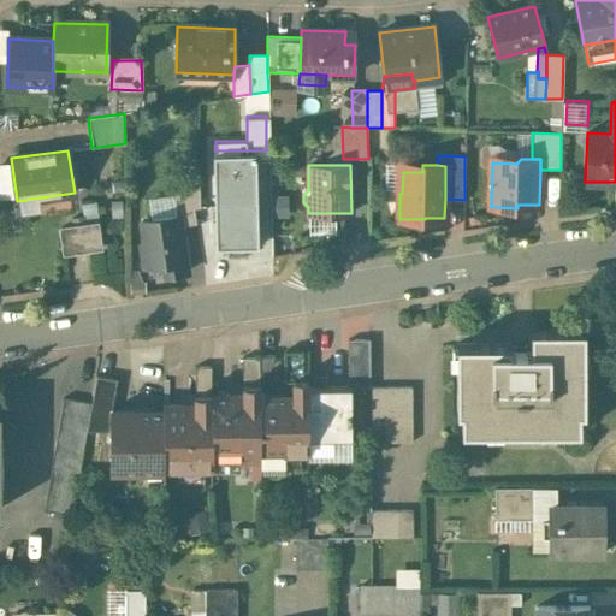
[(199,181),(176,181),(176,215),(178,215),(179,226),(196,224),(194,208),(200,207),(199,181)]
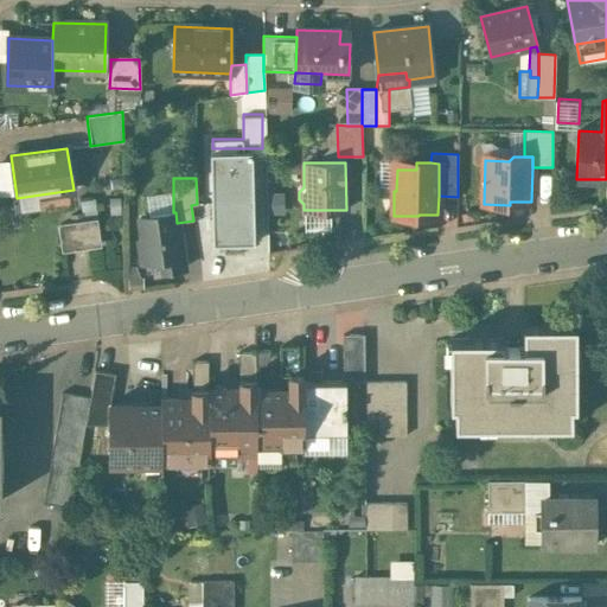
[(247,213),(243,192),(225,192),(227,199),(203,203),(205,219),(247,213)]
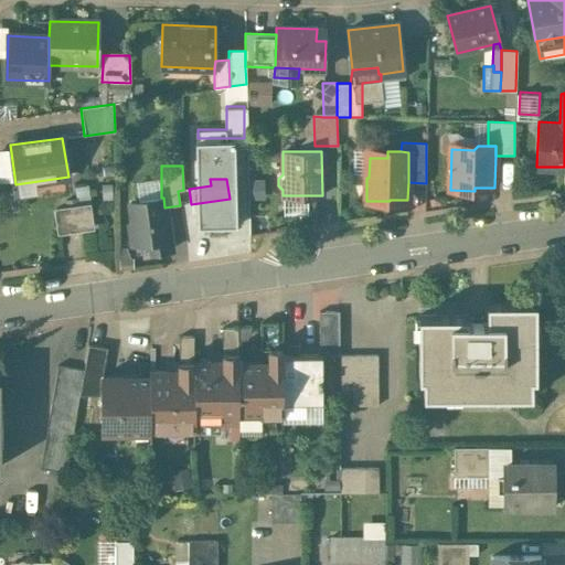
[(249,210),(248,179),(226,179),(230,199),(231,199),(232,212),(249,210)]
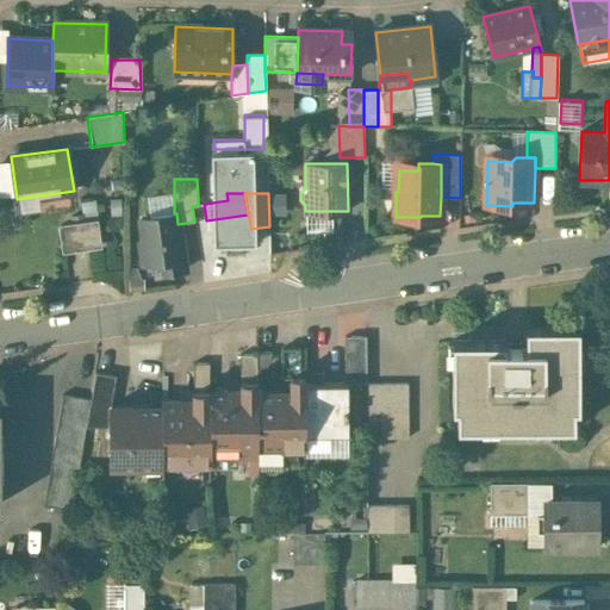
[(174,213),(141,218),(144,241),(141,241),(144,263),(162,260),(165,272),(184,269),(178,224),(176,213),(174,213)]
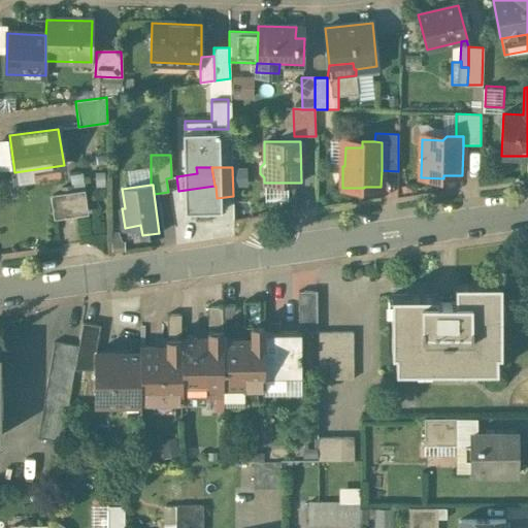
[(215,186),(178,191),(185,236),(222,231),(217,198),(216,186),(215,186)]
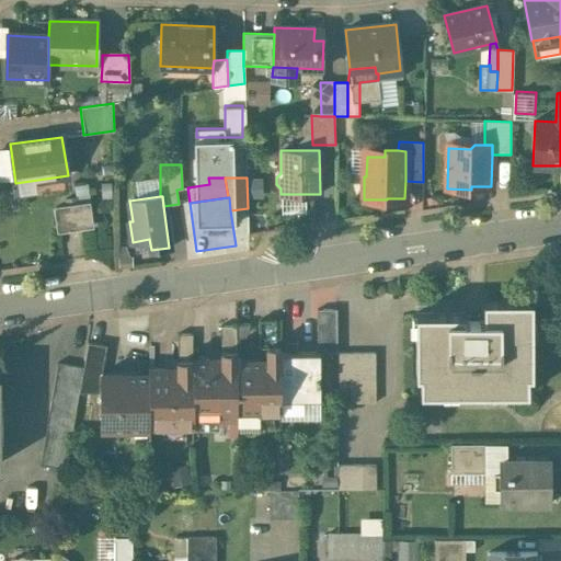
[(89,203),(55,208),(58,231),(92,226),(89,203)]
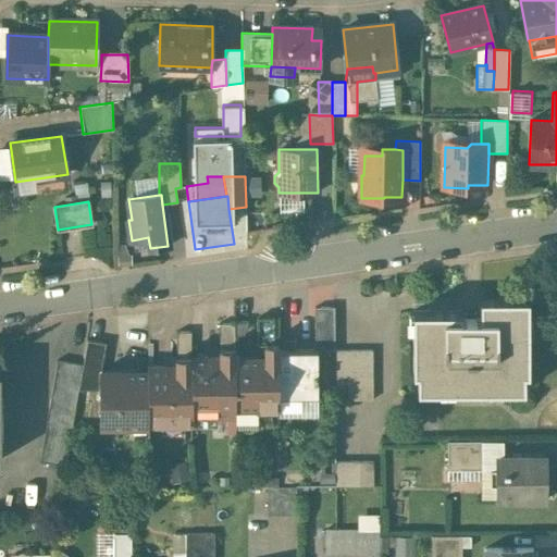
[(480,318),(460,318),(460,311),(412,311),(412,373),(417,373),(417,391),(523,390),(523,372),(528,372),(528,298),(480,298),(480,318)]
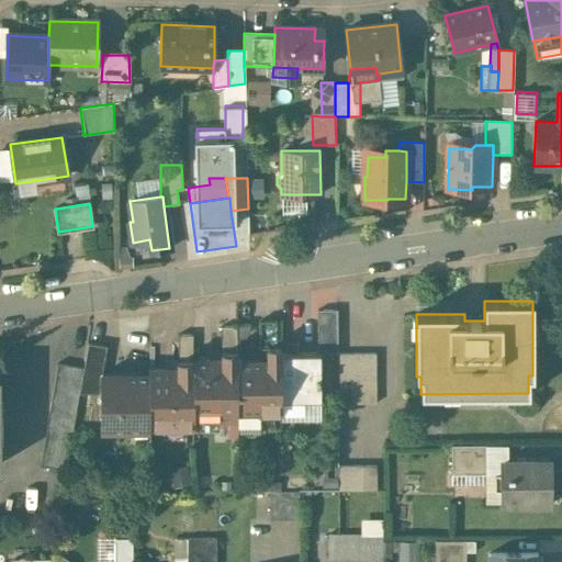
[(337,310),(317,310),(317,346),(337,346),(337,310)]
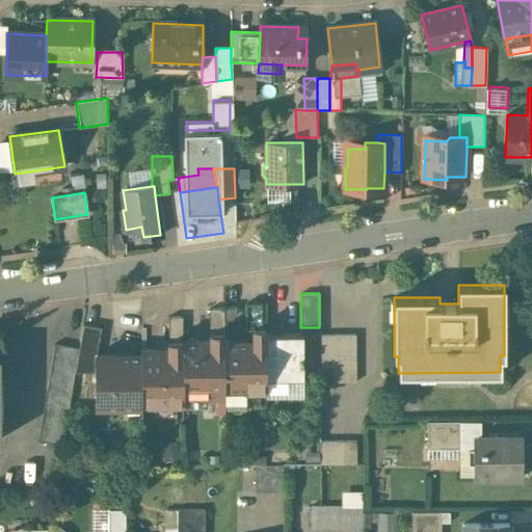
[(265,303),(246,304),(246,328),(253,341),(265,341),(265,335),(265,303)]
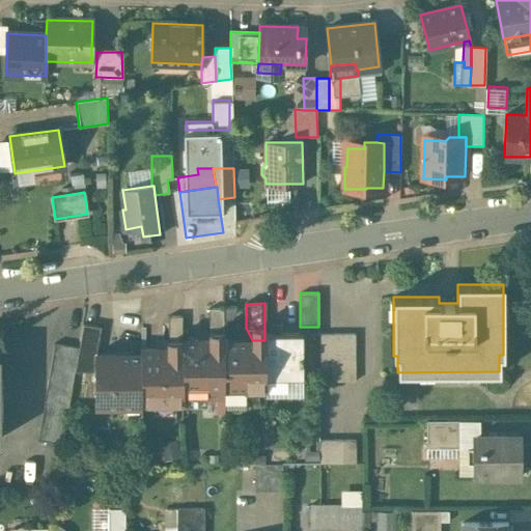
[(223,308),(210,308),(210,332),(223,332),(223,308)]
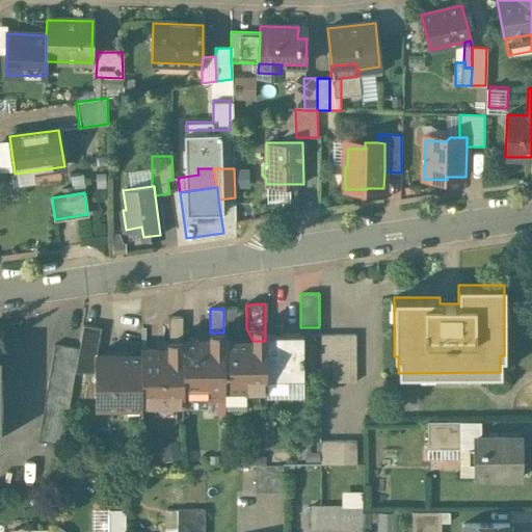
[(182,316),(168,316),(168,341),(182,341),(182,316)]
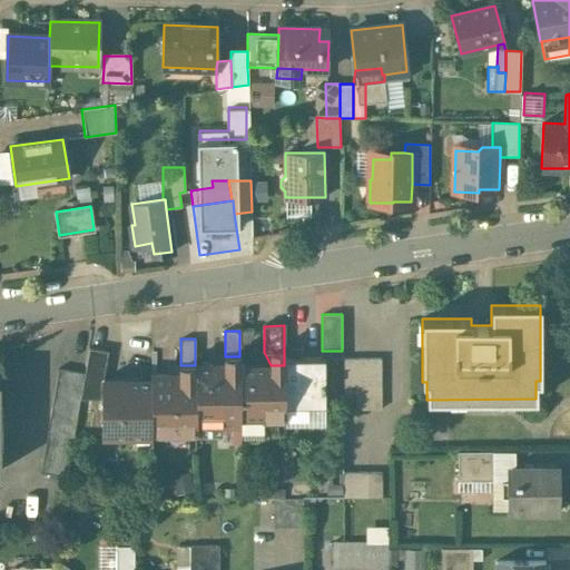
[(108,351),(88,347),(85,373),(80,399),(101,399),(101,380),(104,380),(108,351)]
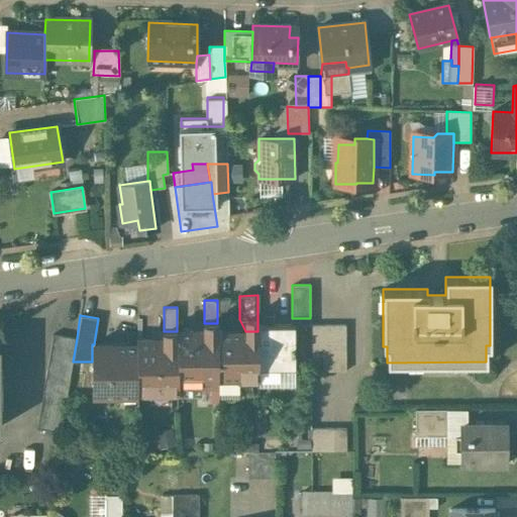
[(292,325),(257,325),(257,331),(259,380),(295,380),(295,368),(294,325),(310,325),(310,318),(292,318),(292,325)]
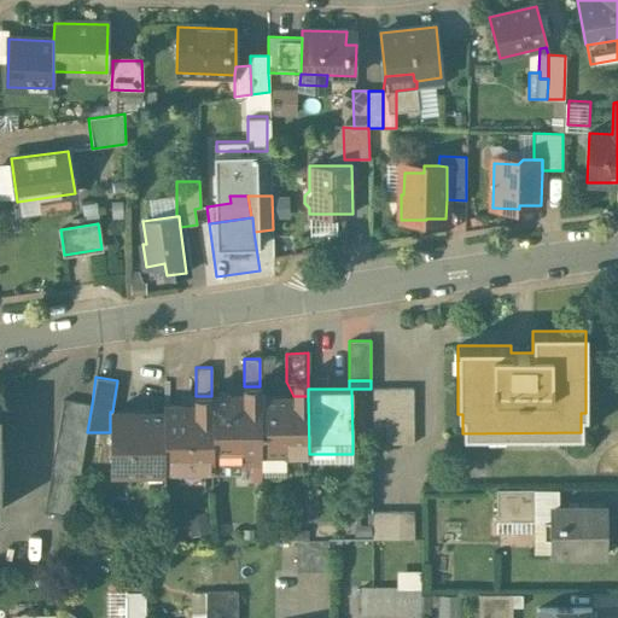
[(244,396),(211,396),(213,458),(261,458),(261,450),(260,397),(260,386),(244,386),(244,396)]
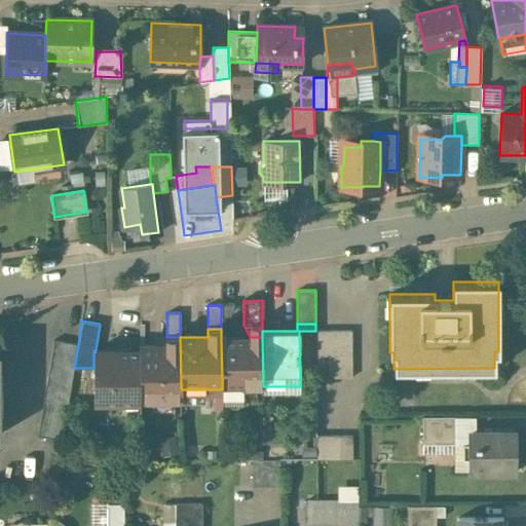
[(351,331),(315,331),(316,378),(351,378),(351,331)]
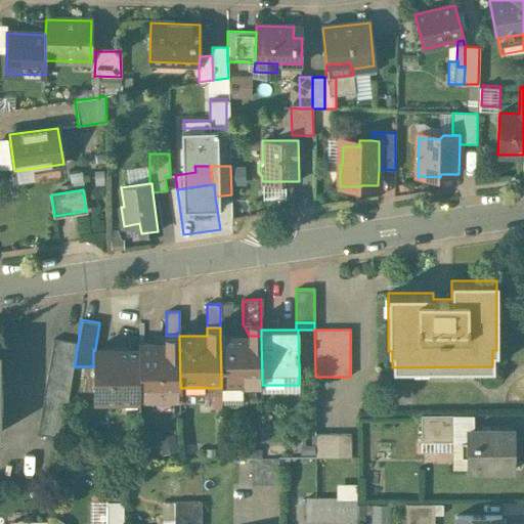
[(166,344),(138,344),(138,350),(139,351),(139,396),(139,399),(139,401),(180,401),(180,388),(179,336),(166,336),(166,344)]
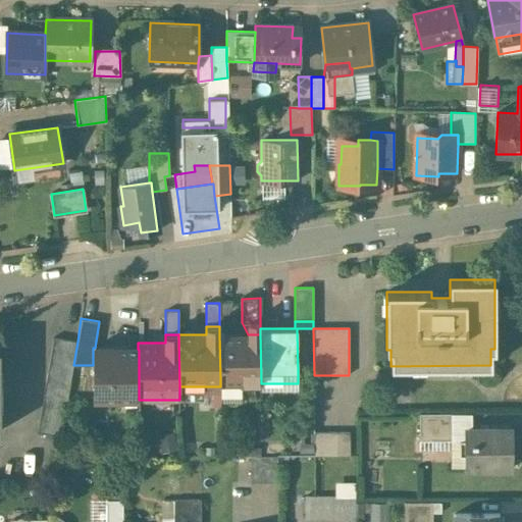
[(248,334),(219,335),(220,380),(241,380),(241,382),(260,382),(260,383),(261,383),(260,334),(248,334)]
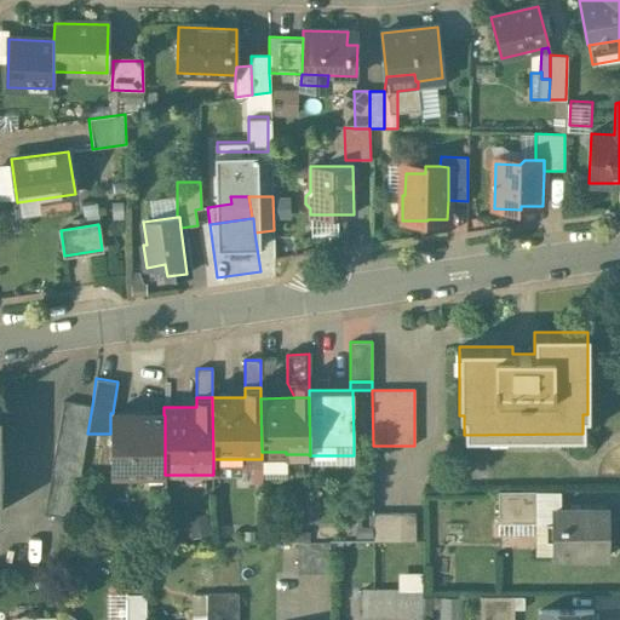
[(63,401),(44,514),(73,518),(87,434),(92,406),(63,401)]
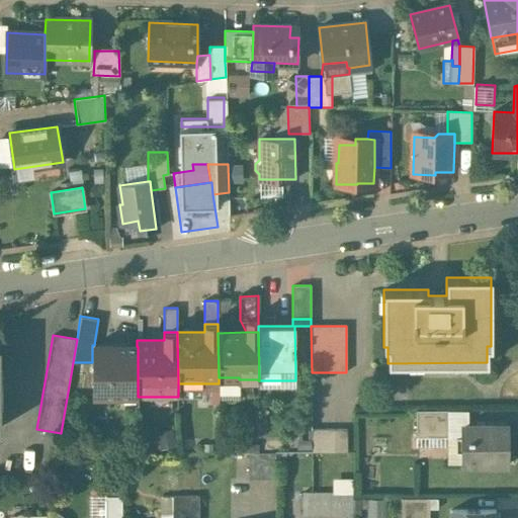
[(112,347),(111,345),(94,345),(92,345),(92,362),(93,396),(138,395),(138,392),(138,347),(137,346),(112,347)]
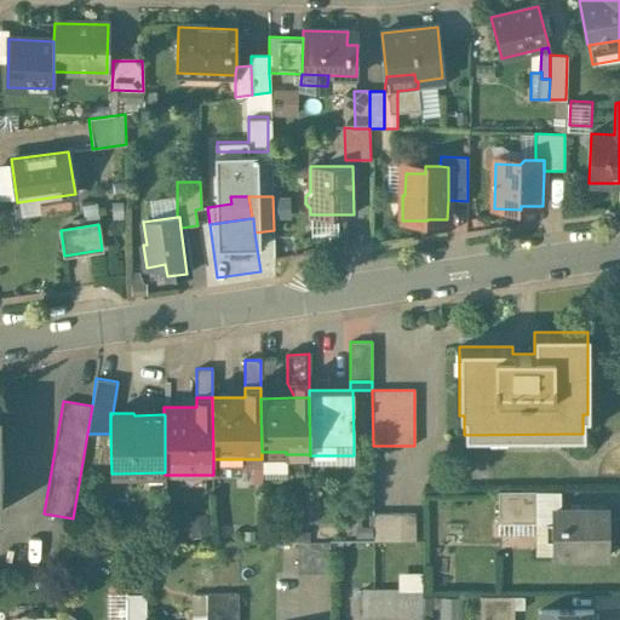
[(537,492),(498,492),(498,514),(537,514),(537,492)]
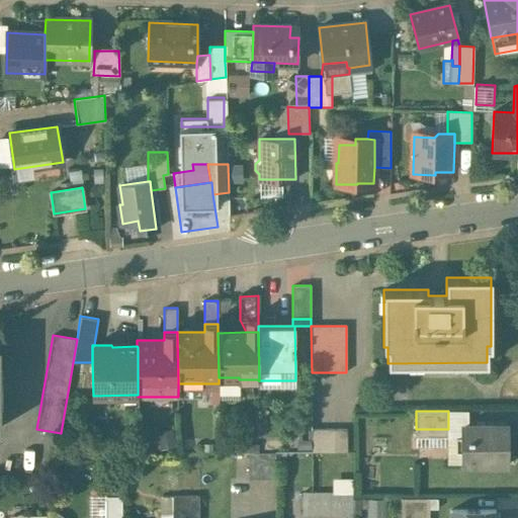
[(507,426),(460,426),(460,463),(507,463),(507,426)]
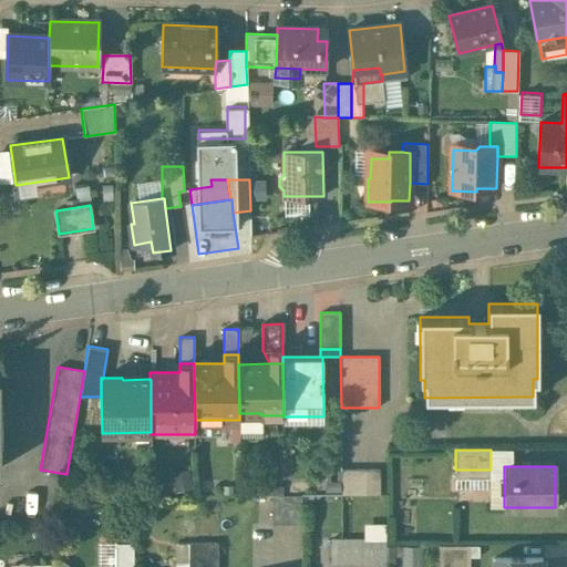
[(380,470),(341,470),(341,495),(380,495),(380,470)]
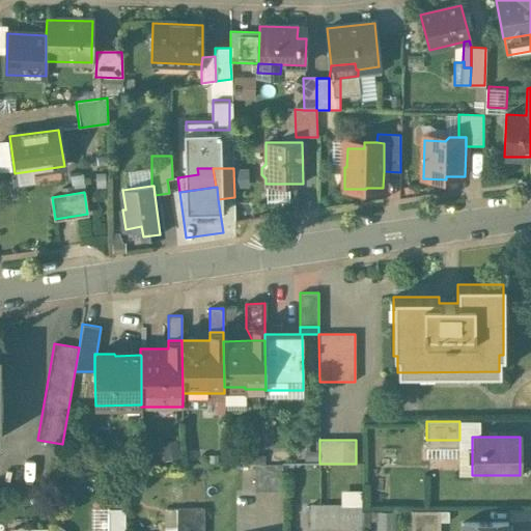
[(282,464),(255,464),(255,491),(282,491),(282,464)]
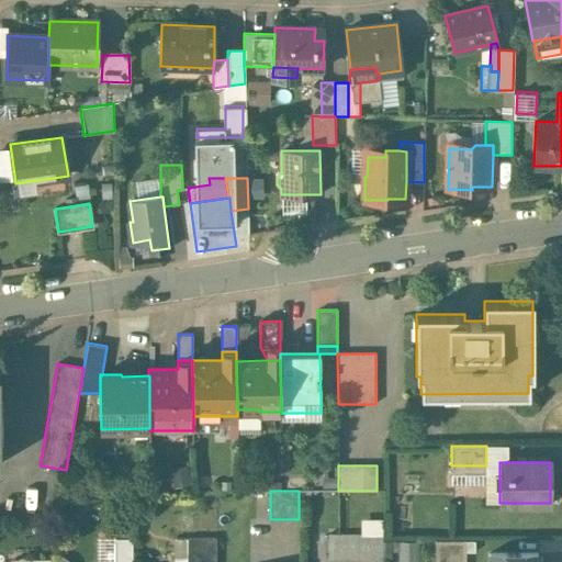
[(363,532),(383,534),(384,517),(363,517),(363,532)]
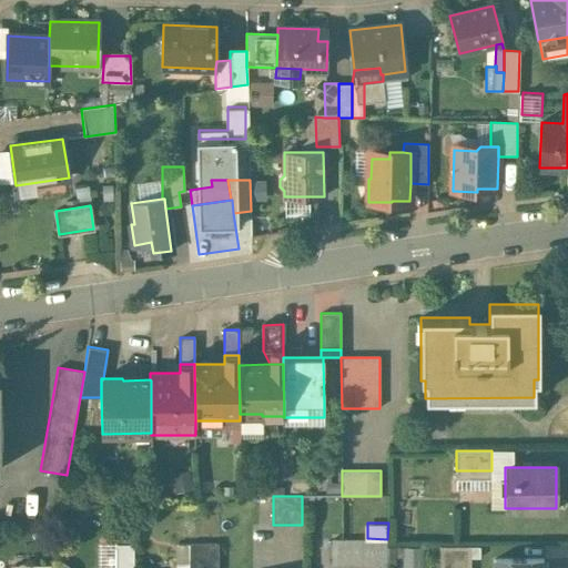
[(386,540),(332,540),(332,565),(386,565),(386,540)]
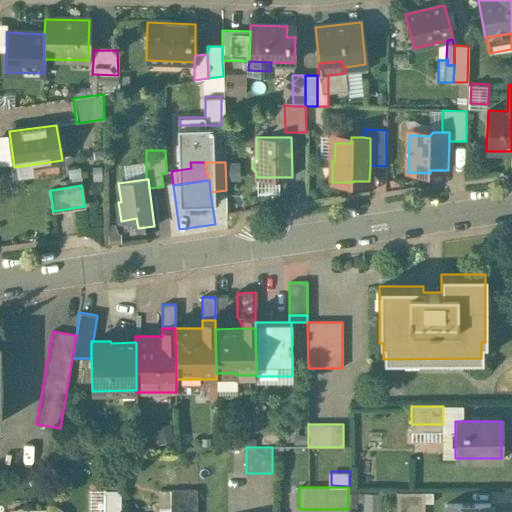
[(120,511),(120,490),(104,491),(104,511),(120,511)]
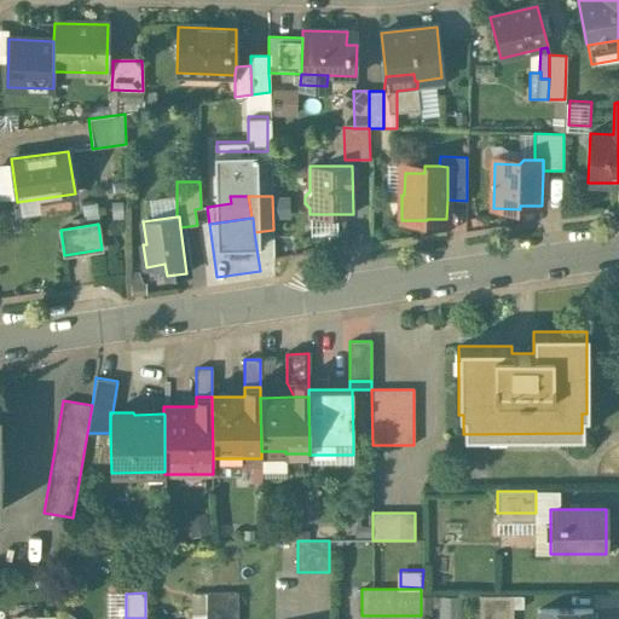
[(237,618),(238,593),(206,593),(206,618),(237,618)]
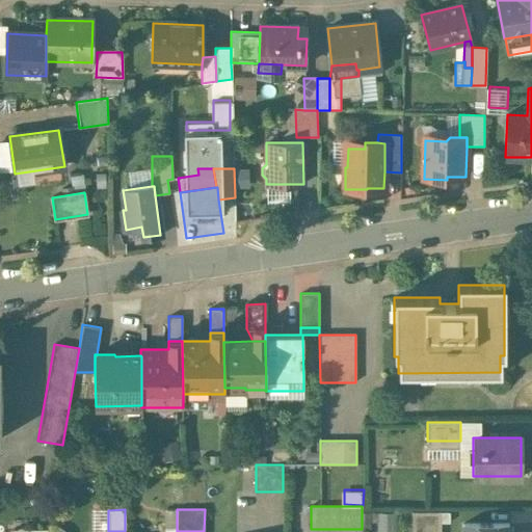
[(399,531),(398,510),(380,511),(381,531),(399,531)]
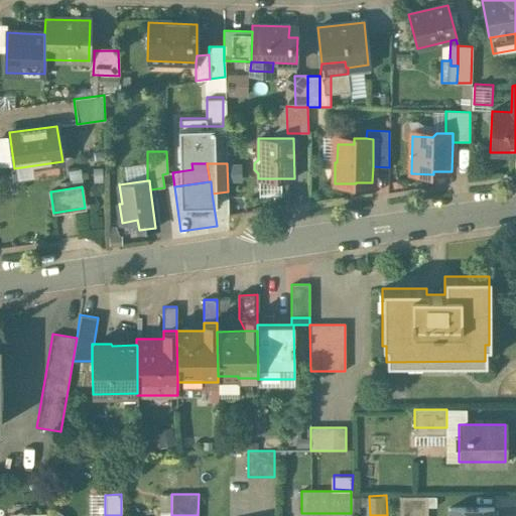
[(427,515),(427,496),(399,497),(399,515),(427,515)]
